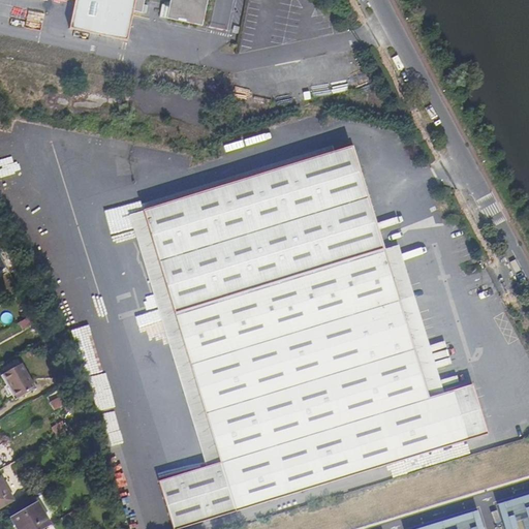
[(72,0),(68,27),(125,38),(131,10),(139,12),(142,0),(166,0),(164,17),(196,24),(201,20),(205,0),(72,0)]
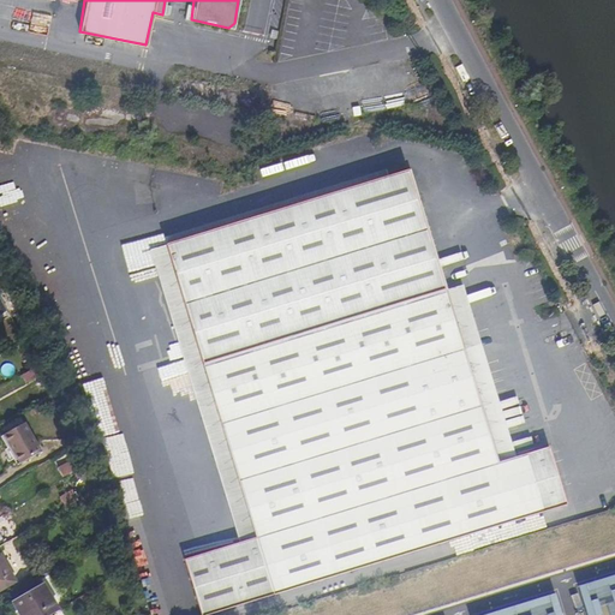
[(201,614),(565,502),(548,446),(511,455),(481,360),(467,365),(455,327),(469,323),(455,284),(442,288),(405,168),(162,244),(255,536),(238,541),(183,557),(201,614)]
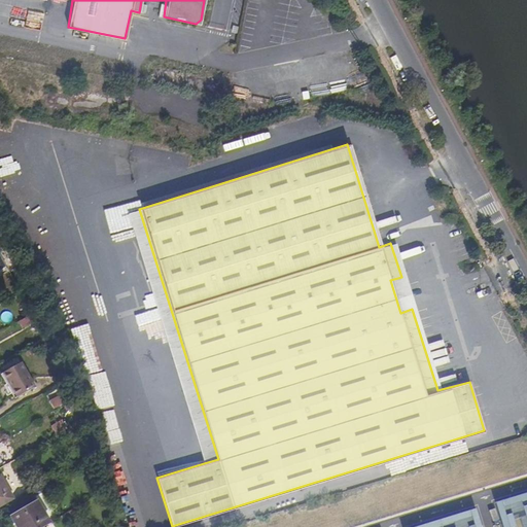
[(139,209),(126,213),(204,463),(218,459),(139,209)]
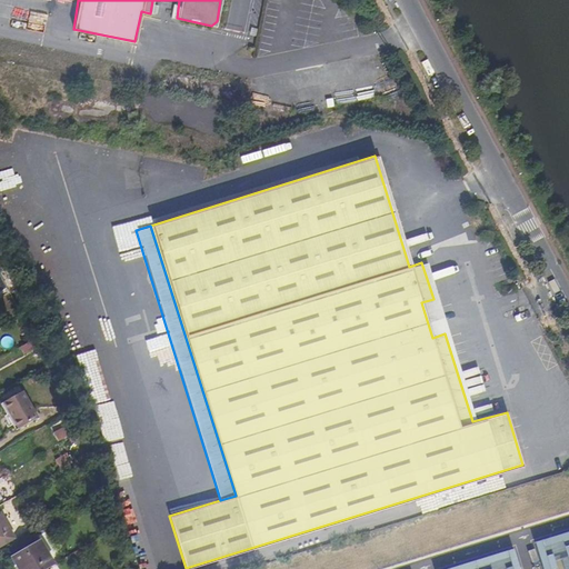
[(433,299),(421,302),(432,338),(445,333),(433,299)]
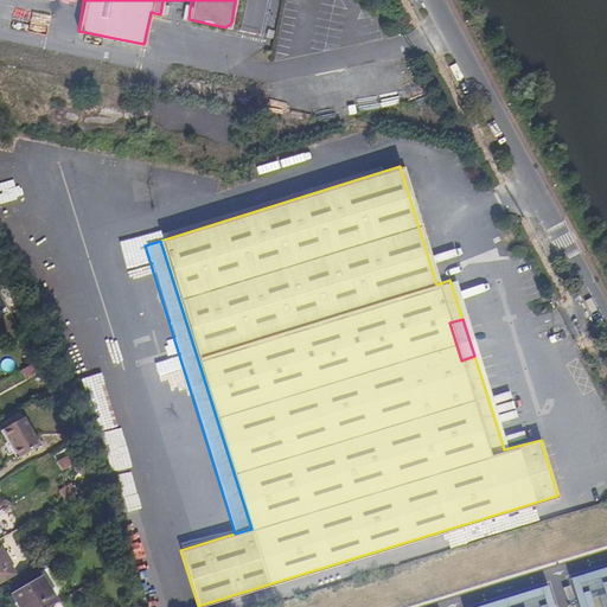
[(43,372),(38,365),(24,372),(29,381),(43,372)]
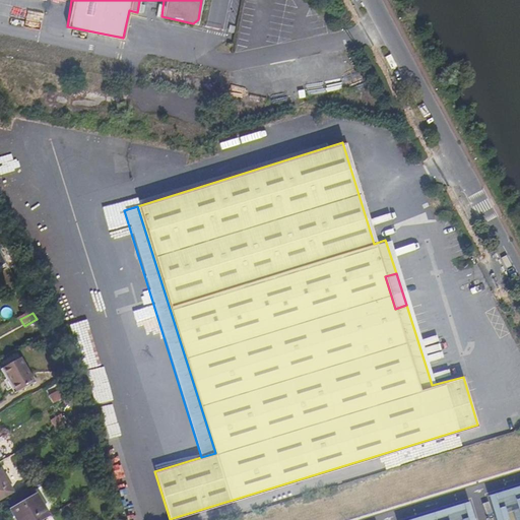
[(35,382),(31,374),(22,359),(4,370),(18,392),(35,382)]
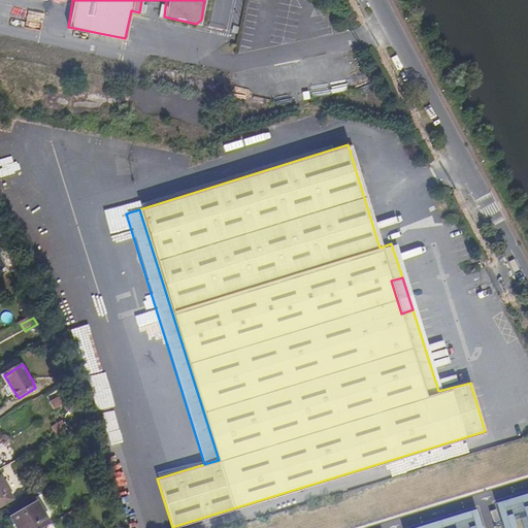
[(0,506),(14,499),(1,476),(0,476),(0,506)]
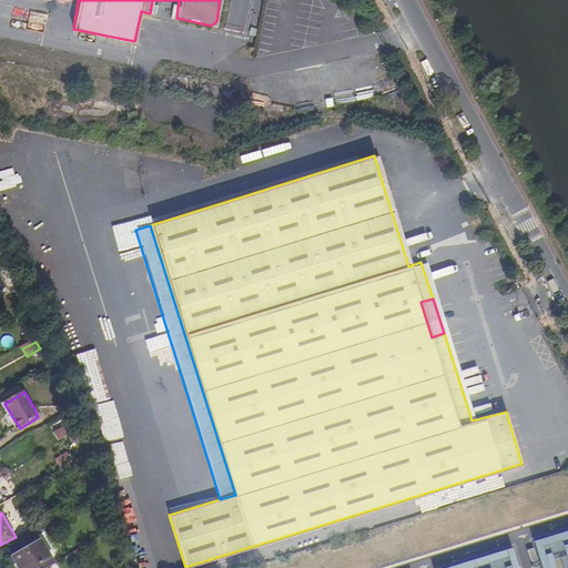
[(105,514),(99,517),(102,529),(109,527),(105,514)]
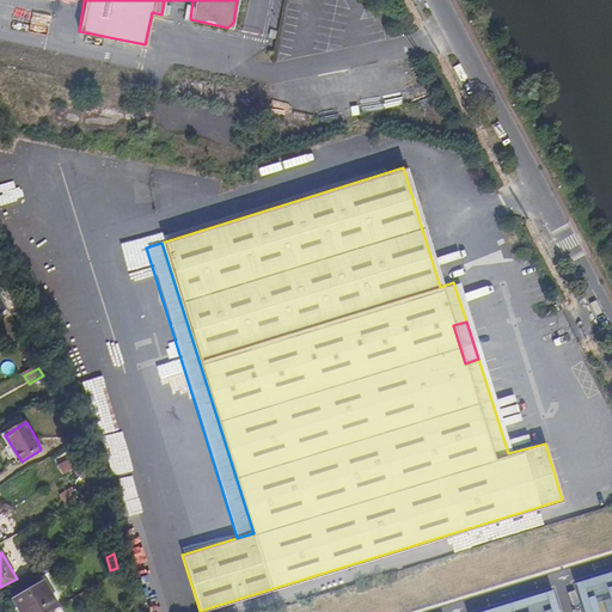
[(611,611),(611,573),(577,583),(586,611),(611,611)]
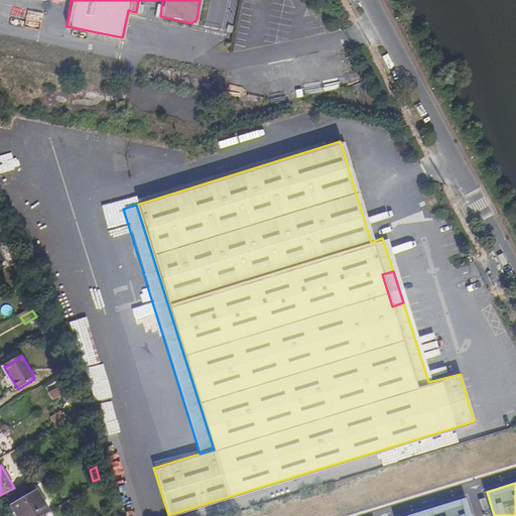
[(12,505),(18,515),(43,515),(44,515),(50,512),(37,490),(12,505)]
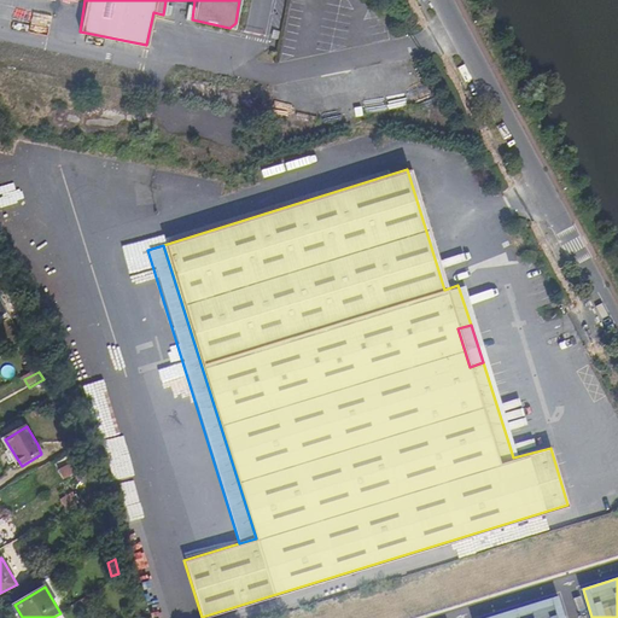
[(565,617),(559,596),(485,617),(565,617)]
